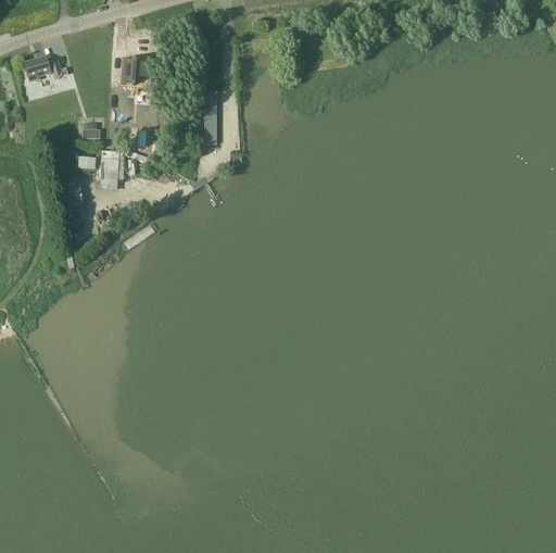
[(38,76),(50,73),(46,57),(25,63),(28,77),(29,77),(30,80),(38,78),(38,76)]
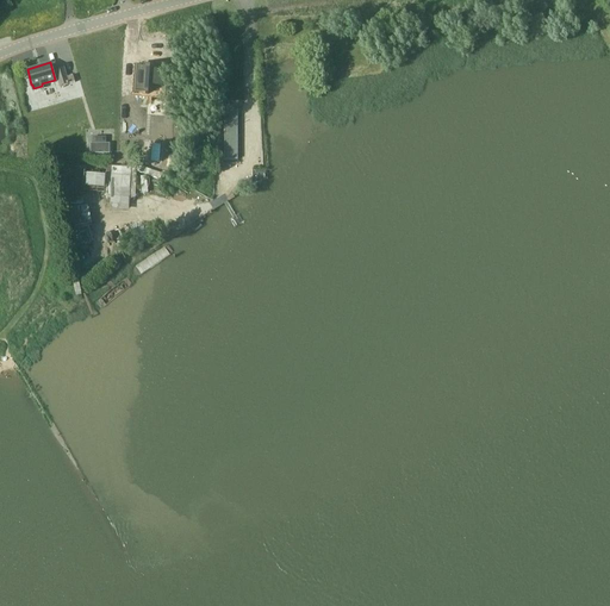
[(135,92),(149,92),(149,67),(135,66),(135,92)]
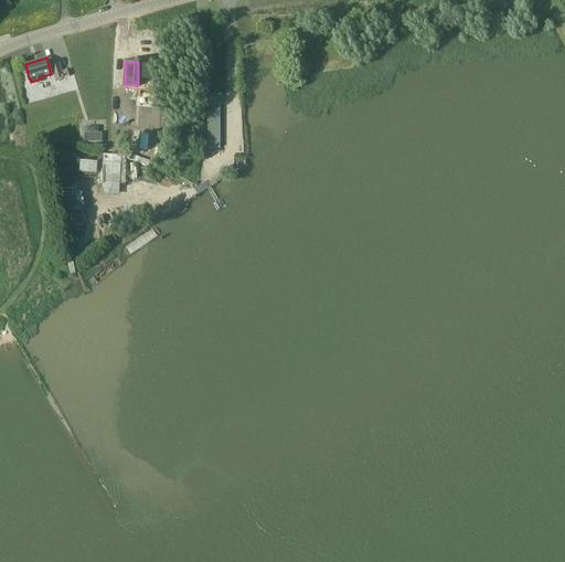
[(55,78),(63,76),(59,62),(51,64),(55,78)]
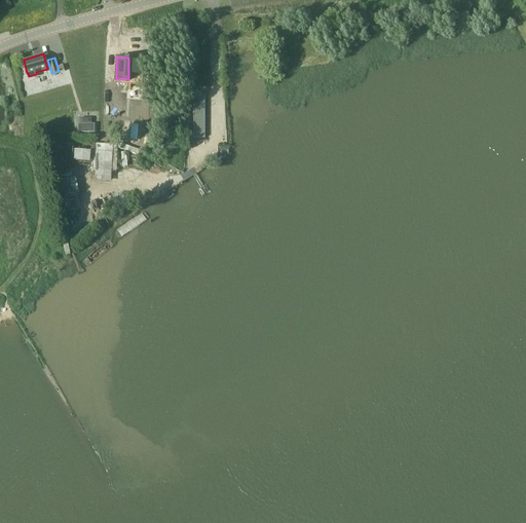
[(132,60),(130,72),(139,72),(140,60),(132,60)]
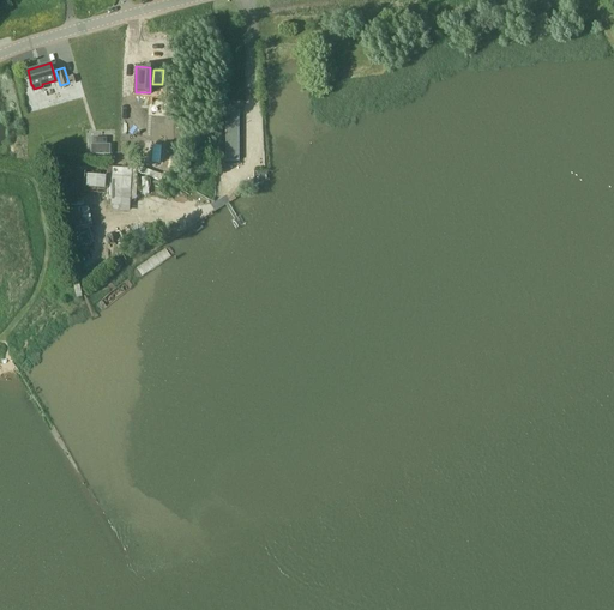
[(239,104),(226,104),(226,159),(239,159),(239,104)]
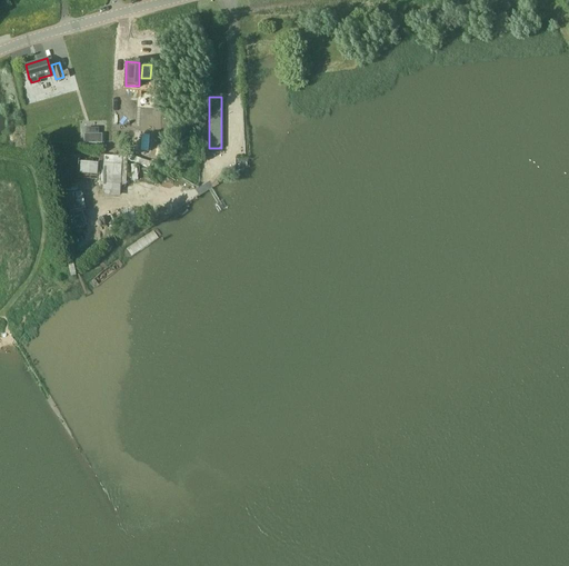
[(102,132),(85,132),(85,141),(102,141),(102,132)]
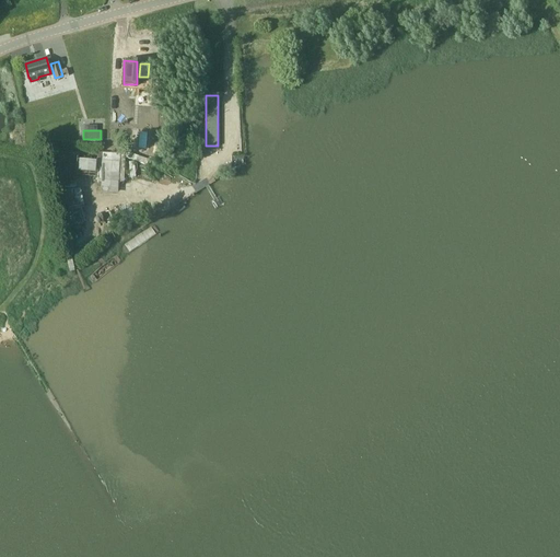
[(97,151),(97,180),(102,180),(119,180),(124,181),(125,157),(126,151),(97,151)]
